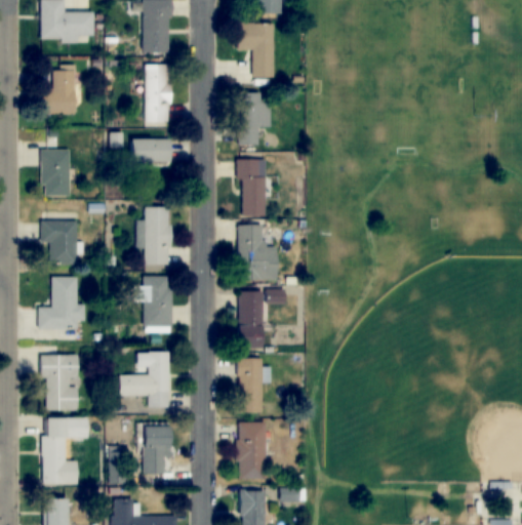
[(61,34),(39,34),(38,0),(65,0),(66,11),(90,11),(90,44),(61,44),(61,34)]
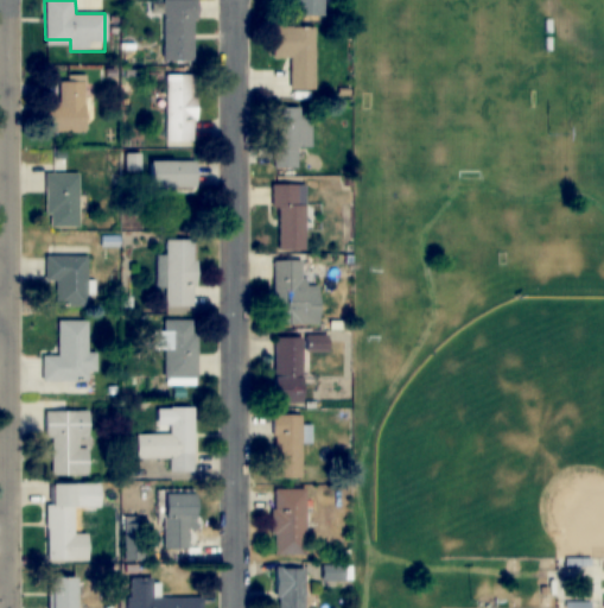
[(164,0),(195,0),(195,55),(164,55),(164,0)]
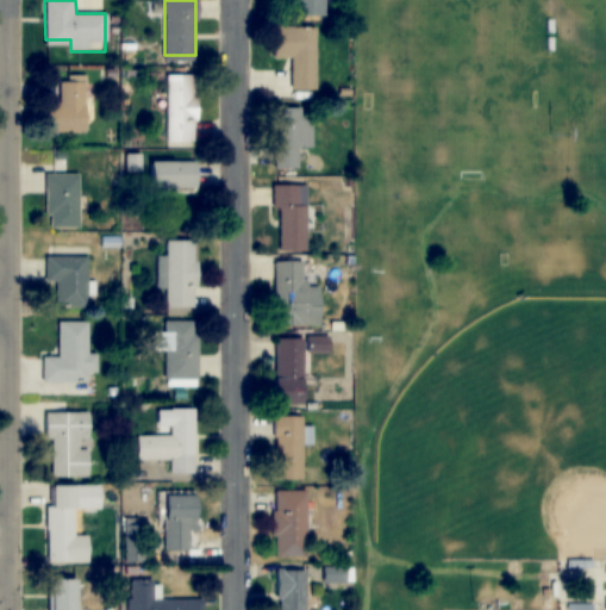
[(295,0),(328,0),(328,17),(297,17),(295,0)]
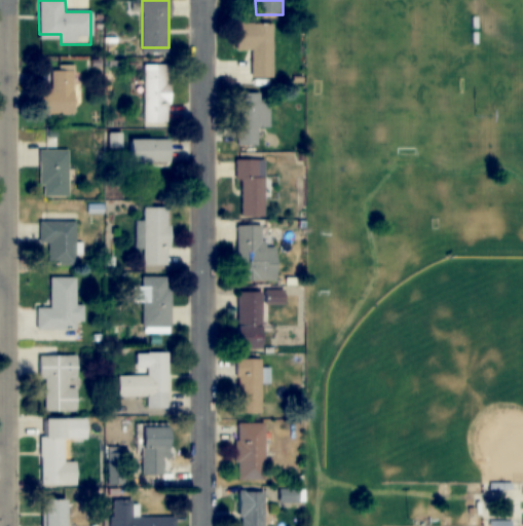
[(253,46),(238,46),(237,22),(272,21),(273,41),(274,72),(254,73),(253,46)]
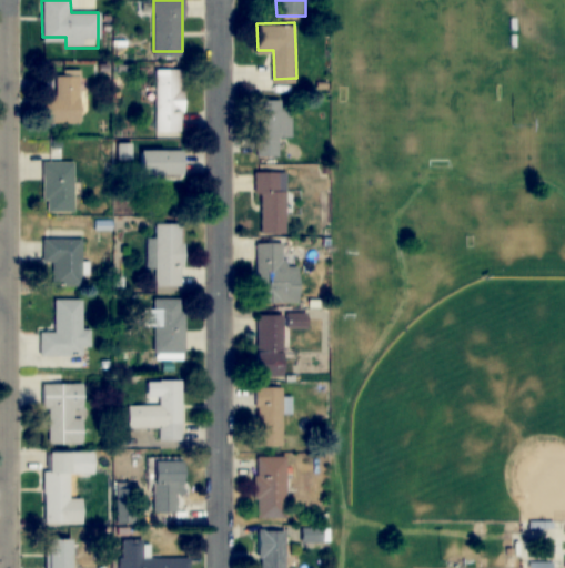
[(179,109),(179,130),(157,130),(157,69),(178,69),(178,90),(185,90),(185,109),(179,109)]
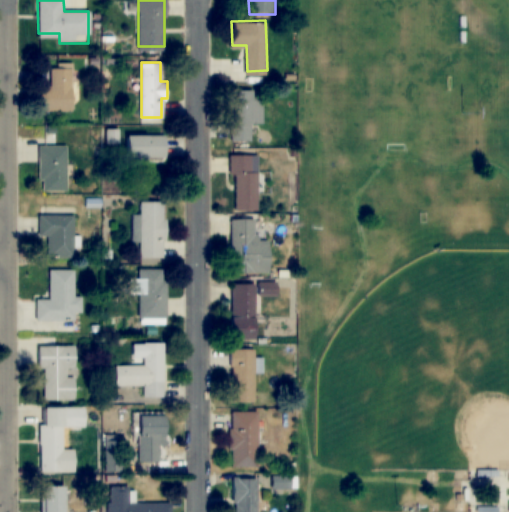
[(52,66),(70,66),(71,103),(56,103),(57,106),(41,106),(41,85),(52,84),(52,66)]
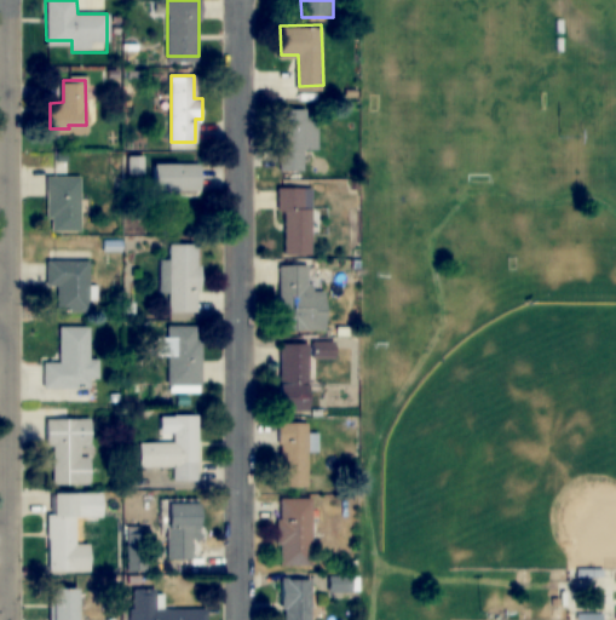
[(306,147),(306,167),(282,167),(282,107),(306,108),(306,124),(318,124),(318,147),(306,147)]
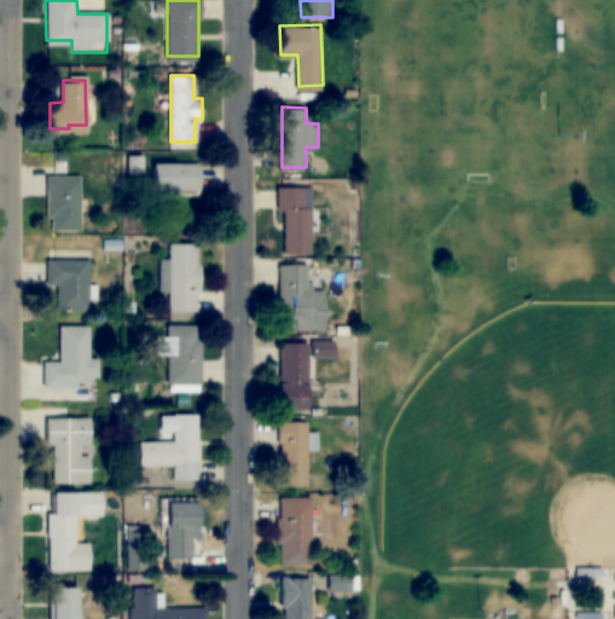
[(131,154),(144,154),(144,167),(131,167),(131,154)]
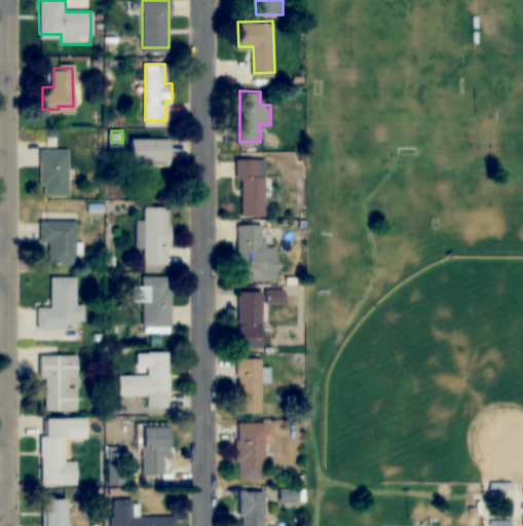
[(129,136),(171,136),(170,158),(129,158),(129,136)]
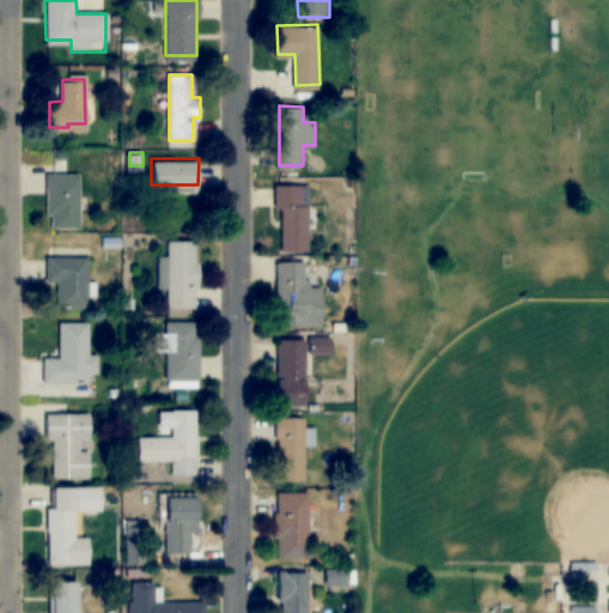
[(83,230),(83,176),(49,176),(49,230),(83,230)]
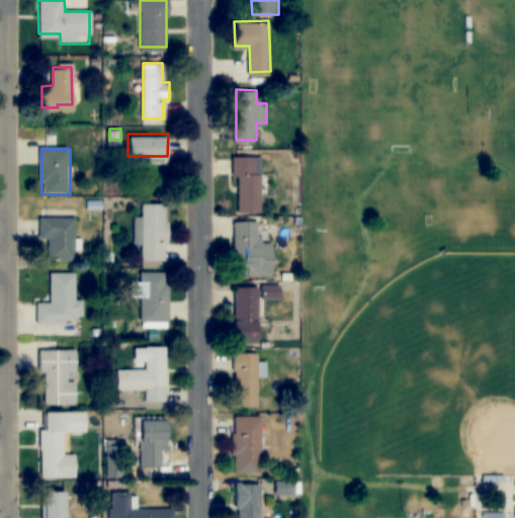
[(235,213),(263,213),(263,159),(235,159),(235,213)]
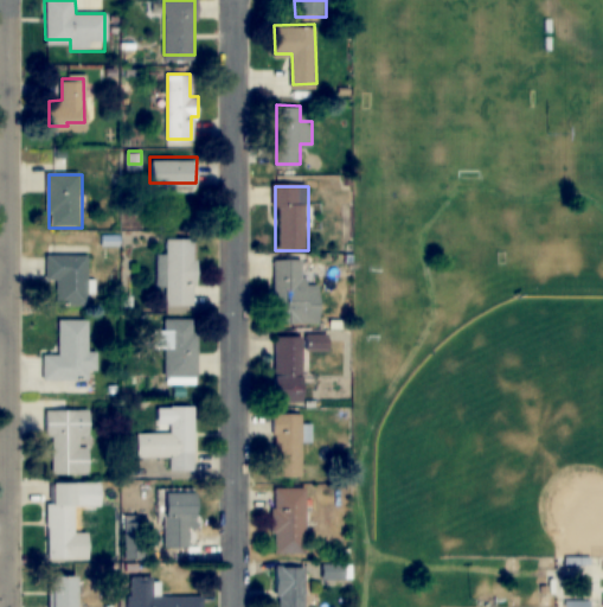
[(168,306),(198,306),(198,240),(168,240),(168,306)]
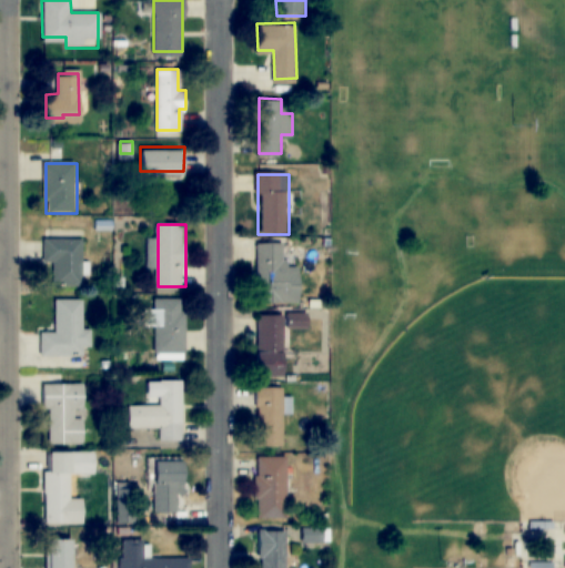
[(46,265),(56,265),(56,287),(84,287),(84,240),(46,240),(46,265)]
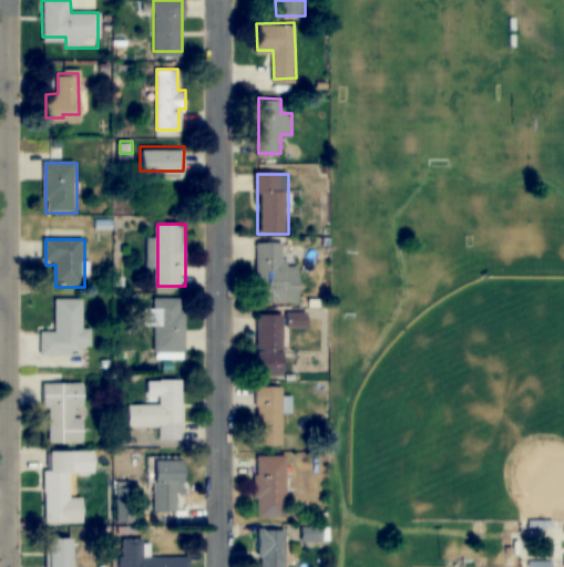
[(301,267),(286,267),(286,244),(258,244),(258,303),(301,303),(301,267)]
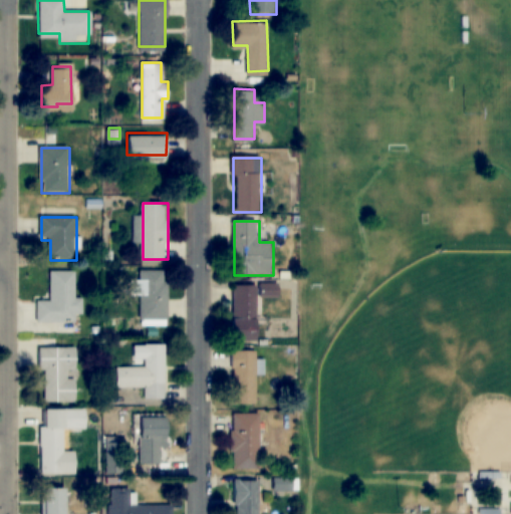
[(169,270),(142,270),(142,326),(170,326),(169,270)]
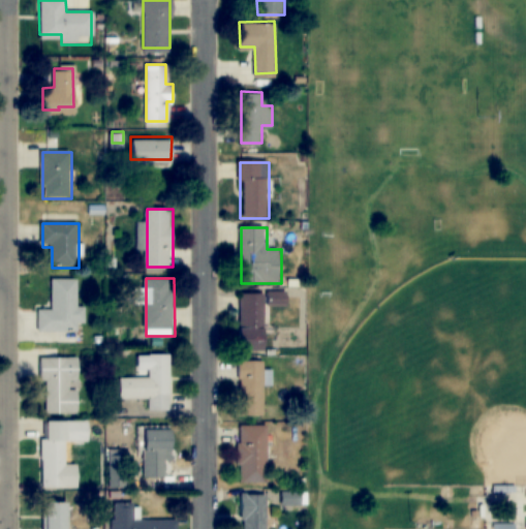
[(80,308),(80,280),(54,280),(54,310),(39,310),(39,331),(86,331),(86,308),(80,308)]
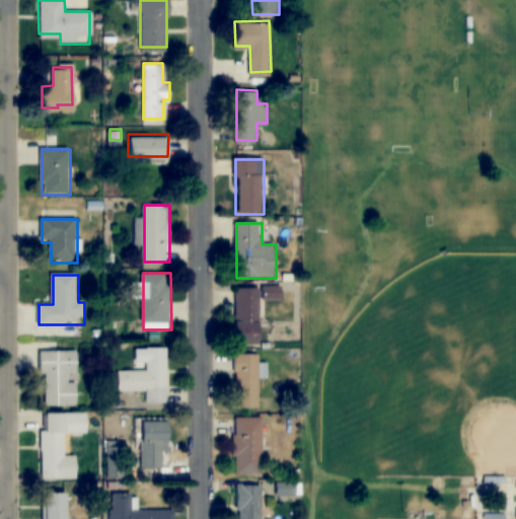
[(235,288),(236,345),(261,345),(260,301),(283,301),(283,287),(235,288)]
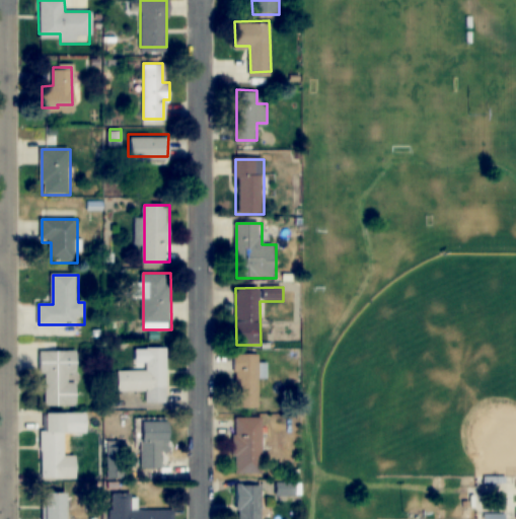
[(40,345),(41,374),(46,374),(47,406),(78,406),(78,382),(69,382),(69,375),(77,375),(77,351),(64,351),(64,345),(40,345)]
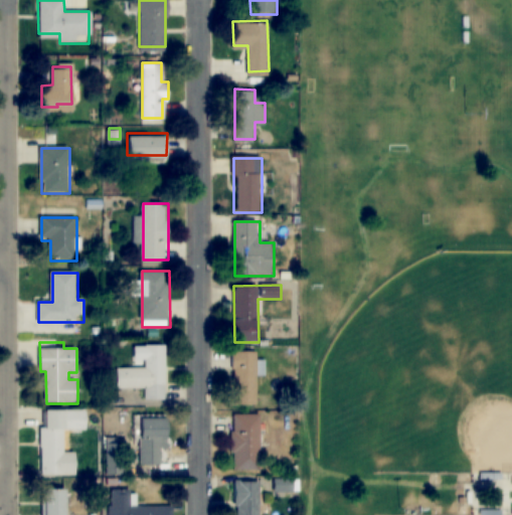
[(167,346),(146,346),(146,368),(118,368),(118,388),(147,388),(147,400),(167,400),(167,346)]
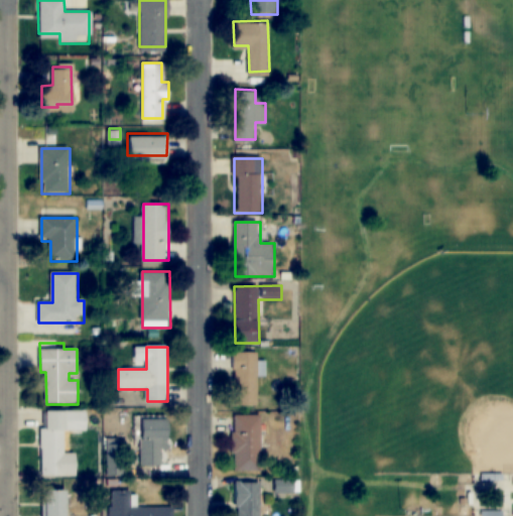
[(234,406),(258,406),(259,353),(234,352),(234,406)]
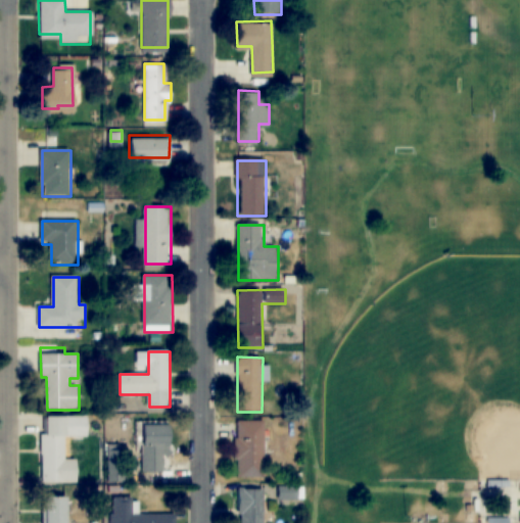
[(43,417),(43,482),(78,482),(78,459),(65,459),(65,437),(87,437),(87,417),(43,417)]
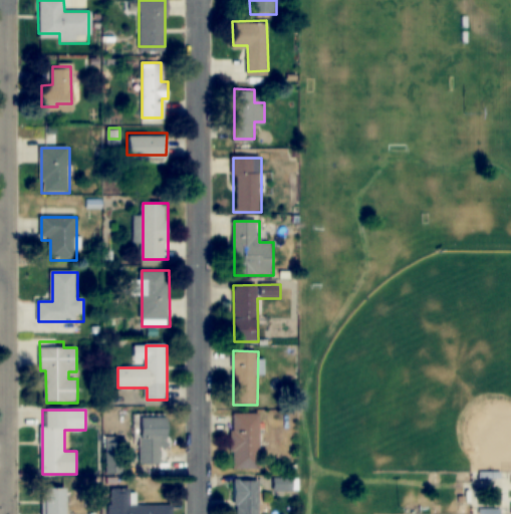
[(261,414),(234,414),(234,469),(261,469),(261,414)]
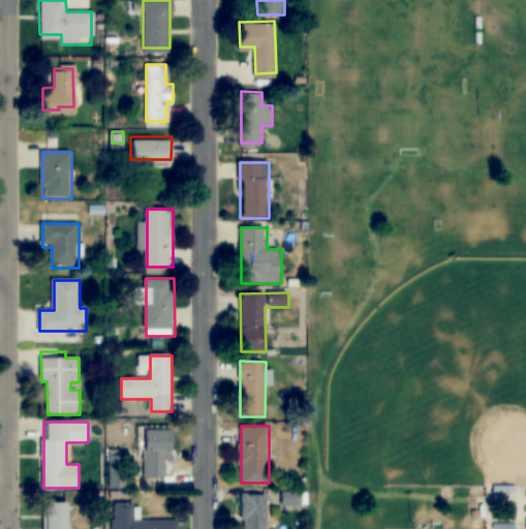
[(145,477),(171,477),(171,431),(144,431),(145,477)]
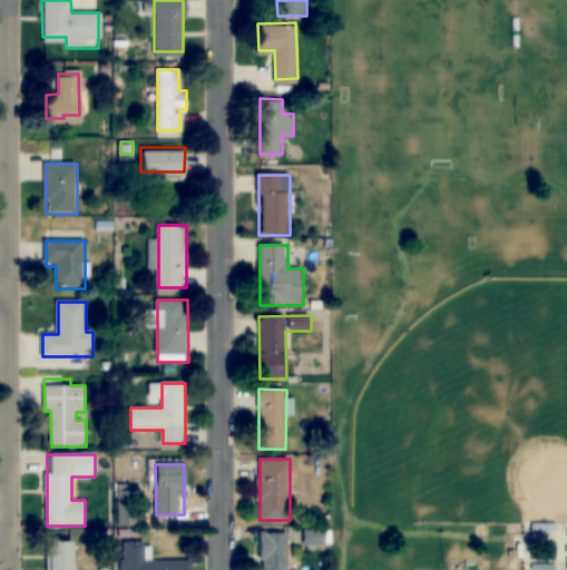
[(305,550),(328,550),(328,528),(305,528),(305,550)]
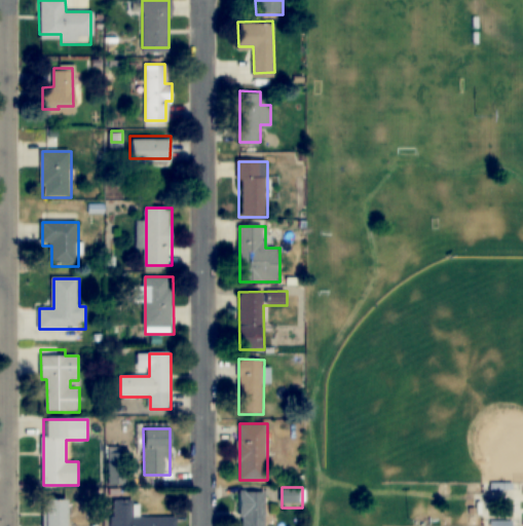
[(266,525),(266,492),(241,492),(241,525),(266,525)]
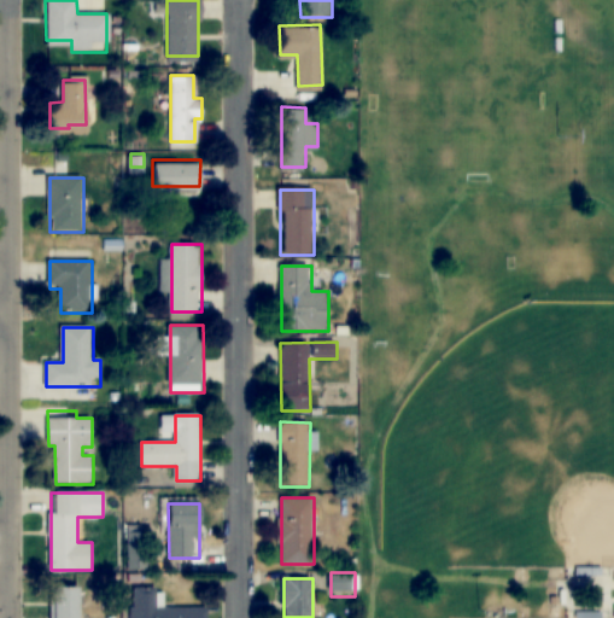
[(51,617),(79,617),(80,587),(52,587),(51,617)]
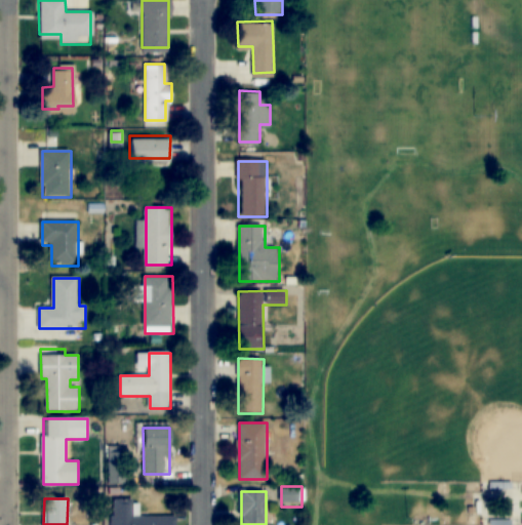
[(177,524),(177,516),(142,515),(142,501),(114,501),(113,524),(177,524)]
